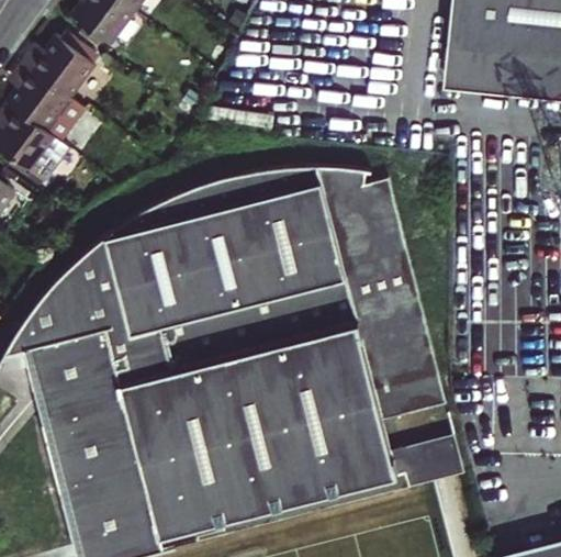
[(57,23),(96,52),(124,13),(104,0),(63,0),(60,3),(68,9),(57,23)]
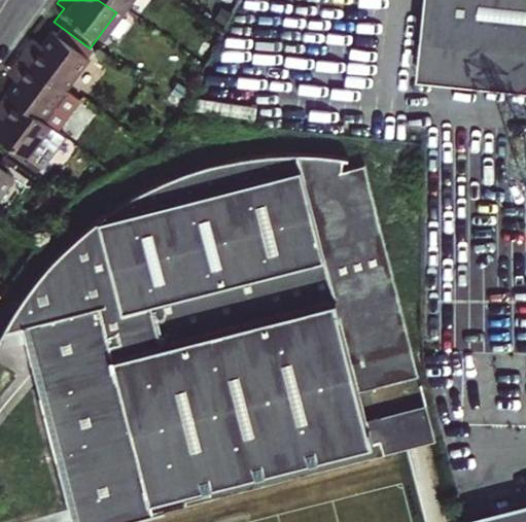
[(98,0),(116,12),(126,0),(98,0)]
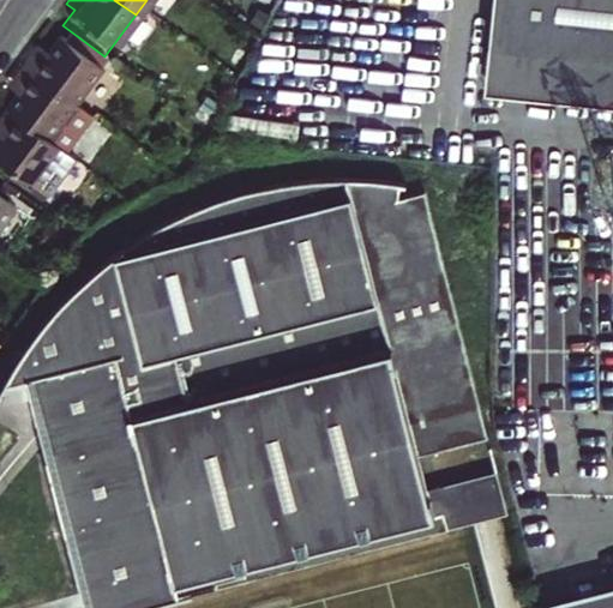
[(612,0),(494,0),(486,96),(612,109),(612,0)]
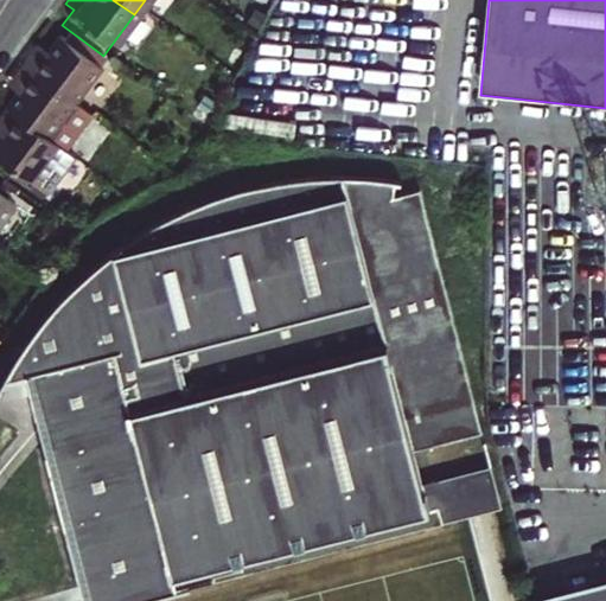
[(95,66),(53,36),(45,48),(33,63),(25,57),(16,71),(65,108),(95,66)]
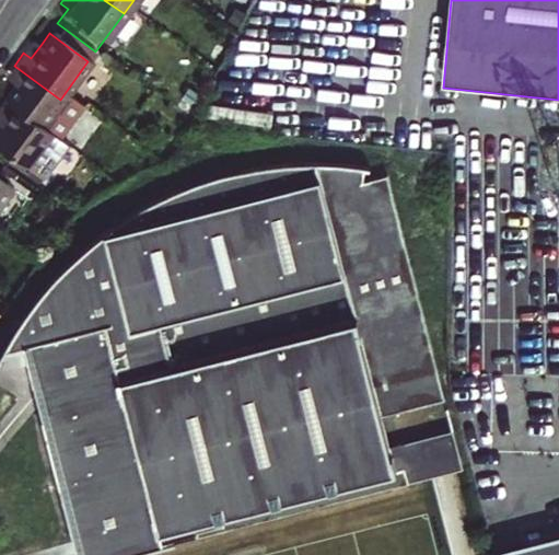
[(23,53),(31,58),(42,44),(34,38),(28,46),(23,53)]
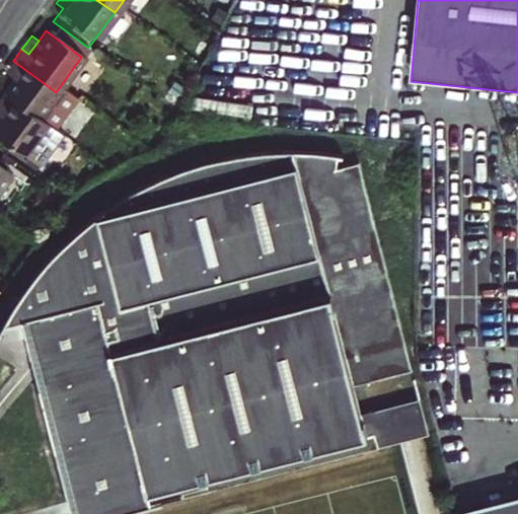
[(13,75),(7,82),(0,91),(0,99),(41,129),(54,139),(77,108),(56,92),(13,61),(6,70),(13,75)]
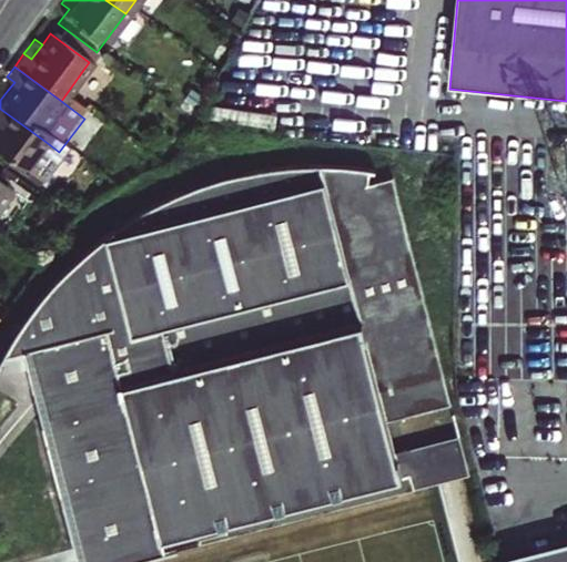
[(8,90),(14,82),(7,77),(3,80),(1,83),(8,90)]
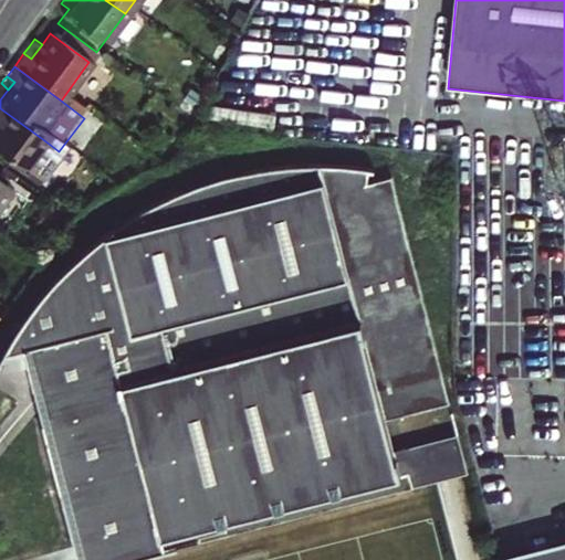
[(0,168),(16,179),(44,140),(0,108),(0,168)]
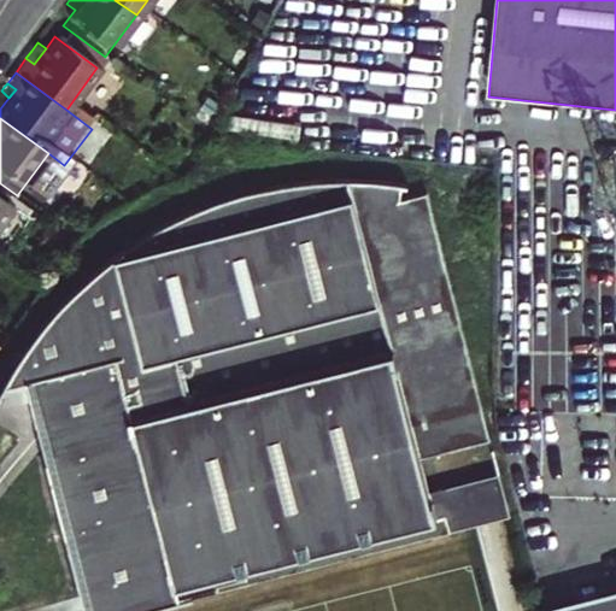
[(64,165),(48,153),(17,195),(44,215),(75,172),(64,165)]
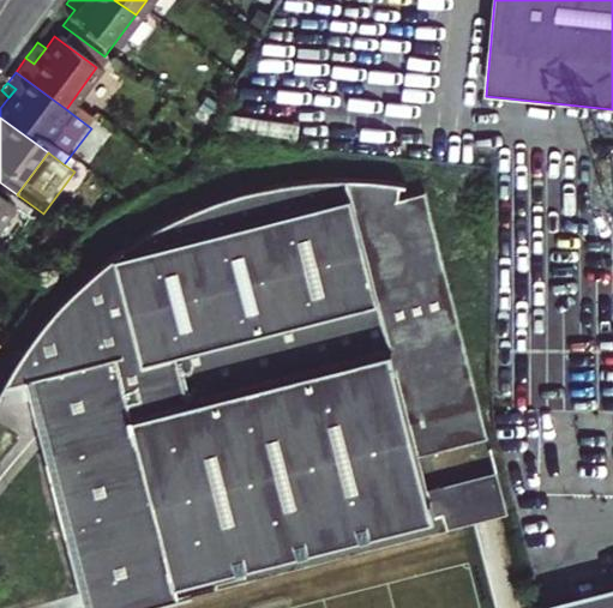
[(40,439),(80,607),(145,607),(475,524),(505,518),(488,440),(421,180),(402,186),(377,184),(355,182),(329,182),(296,186),(263,191),(230,200),(199,211),(168,226),(139,242),(112,259),(89,280),(67,300),(48,323),(30,344),(14,367),(4,386),(0,395),(0,403),(31,397),(40,439)]
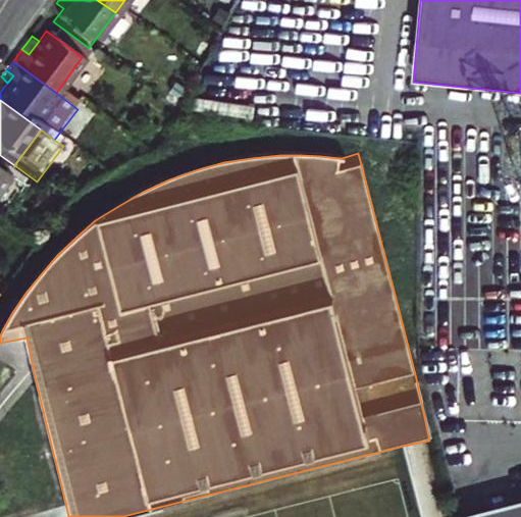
[(520,516),(520,499),(452,515),(452,516),(520,516)]
